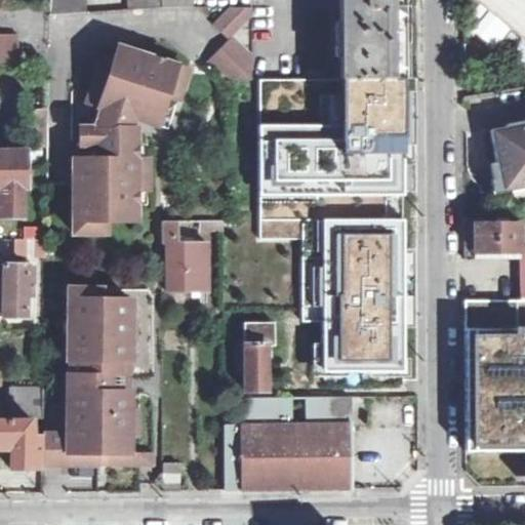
[(55,0),(56,13),(85,12),(84,0),(55,0)]
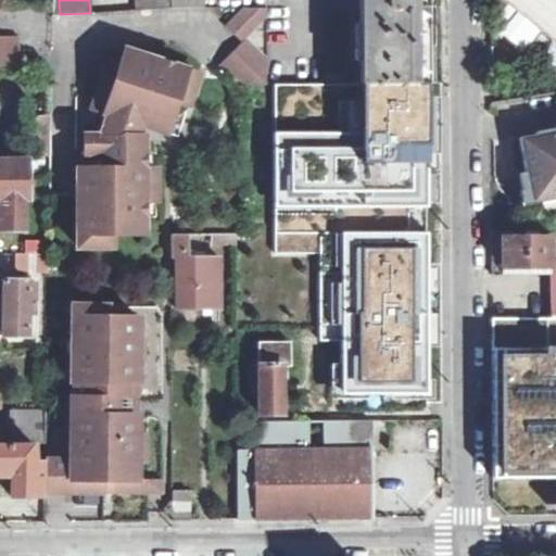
[(169,0),(136,0),(137,11),(171,10),(169,0)]
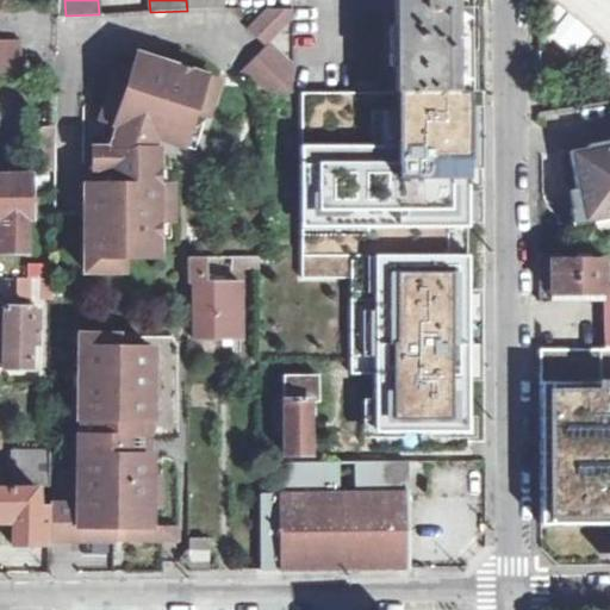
[(222,0),(186,0),(187,11),(219,8),(223,8),(222,0)]
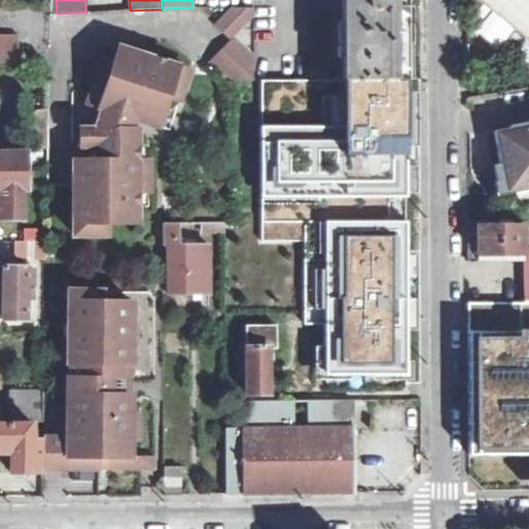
[(342,0),(342,80),(406,80),(405,0),(342,0)]
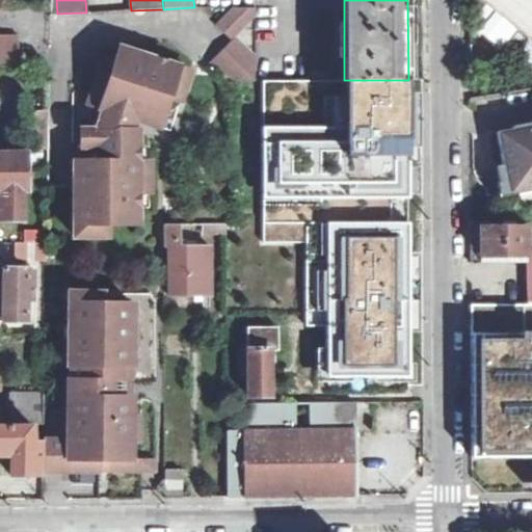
[(488,0),(485,4),(478,12),(477,31),(500,50),(516,29),(531,10),(517,0),(488,0)]
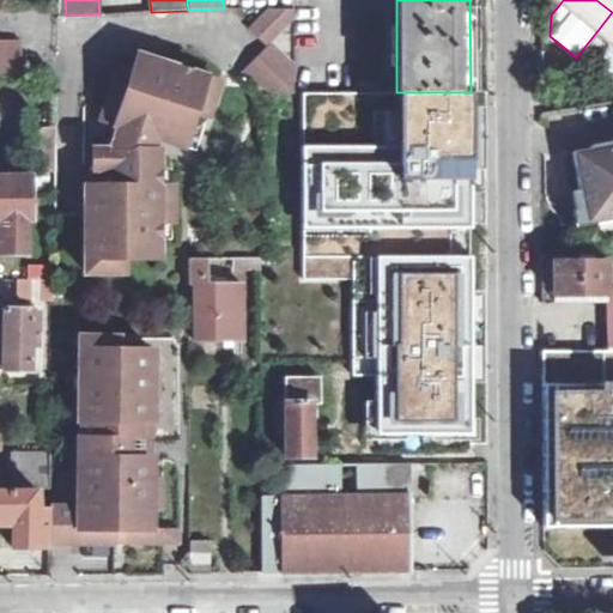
[(612,0),(596,0),(612,12),(595,34),(611,47),(612,48),(612,0)]
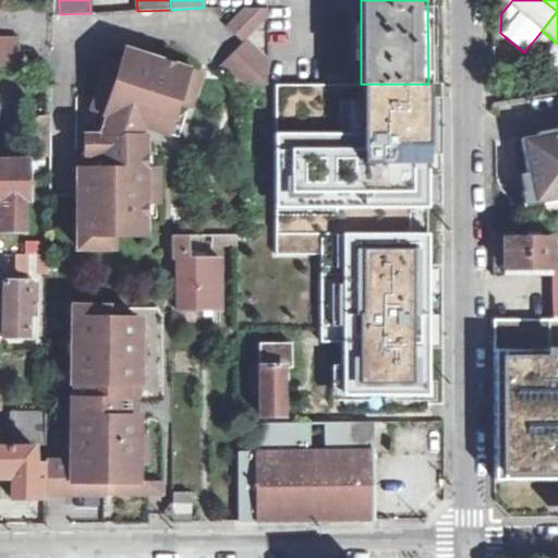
[(266,17),(266,5),(245,8),(227,25),(242,41),(266,17)]
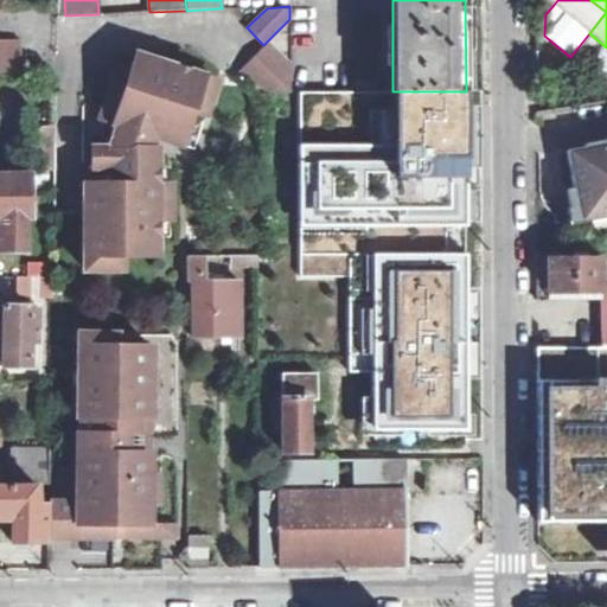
[(21,40),(0,39),(0,75),(21,76),(21,40)]
